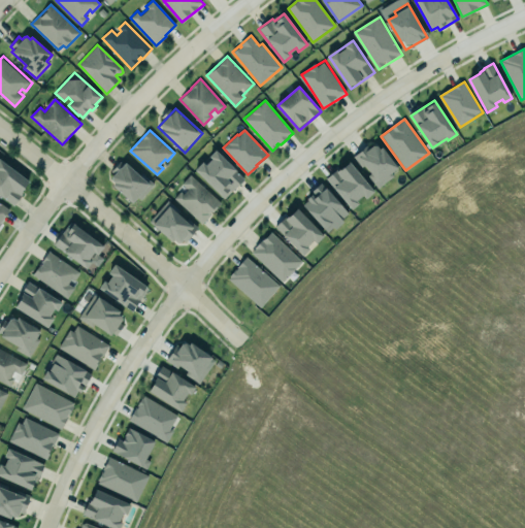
[(380,187),(400,171),(378,141),(357,158),(380,187)]
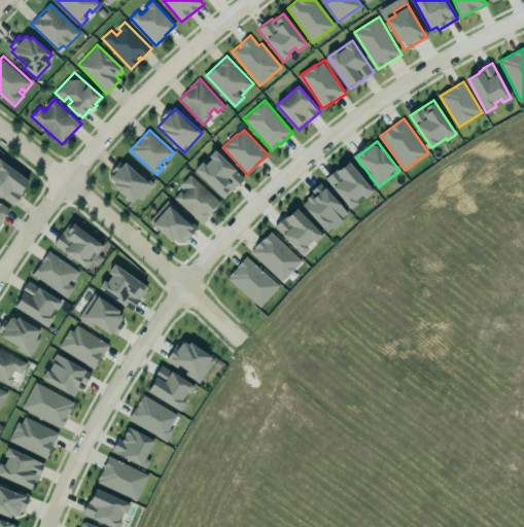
[(195,169),(223,199),(244,178),(215,149),(208,155),(211,159),(205,165),(202,162),(195,169)]
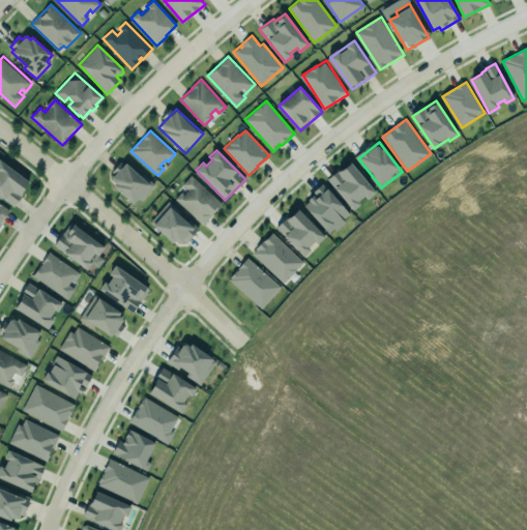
[(0,196),(13,206),(22,195),(21,193),(30,182),(0,159),(0,196)]
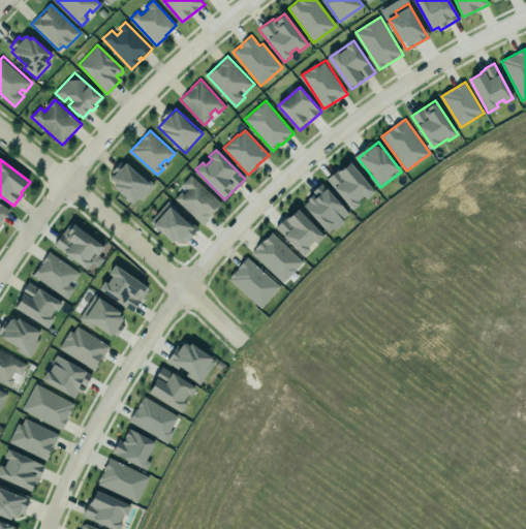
[(120,161),(123,165),(125,163),(140,176),(142,173),(155,184),(141,199),(137,196),(132,203),(113,185),(115,183),(113,181),(112,177),(115,174),(112,170),(120,161)]
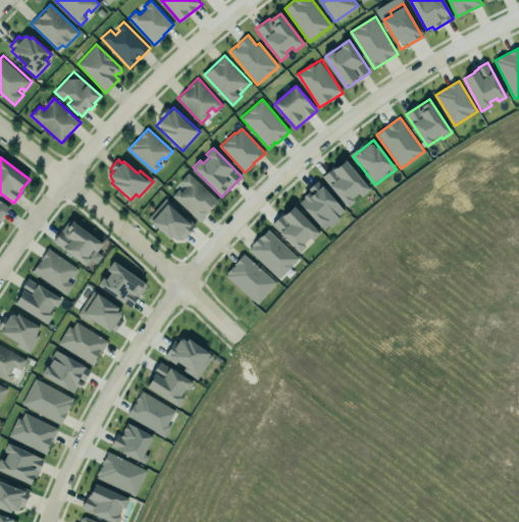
[(361,197),(358,193),(352,198),(355,201),(348,207),(322,176),(333,167),(334,168),(345,160),(370,190),(361,197)]
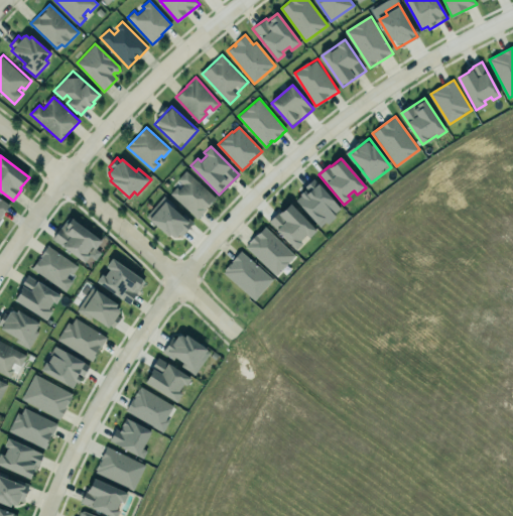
[(172,195),(199,220),(218,200),(187,171),(178,180),(182,184),(172,195)]
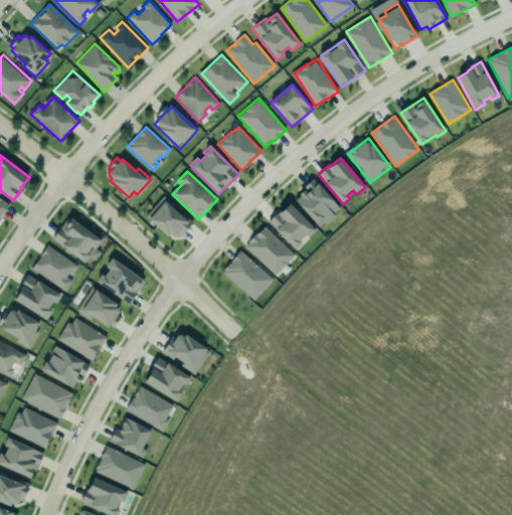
[(342,209),(316,180),(295,200),(322,228),(342,209)]
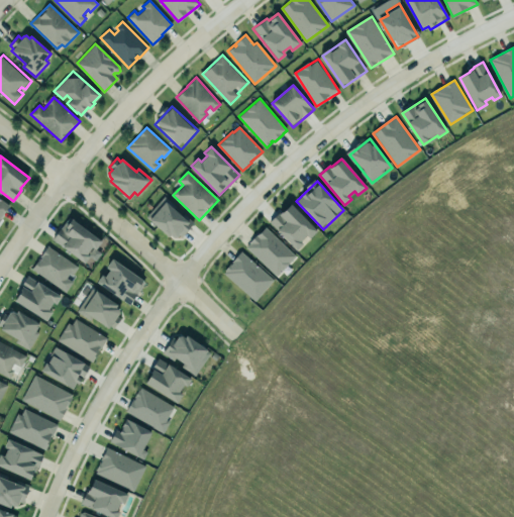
[(0,198),(9,205),(0,217),(1,218),(0,219),(0,198)]
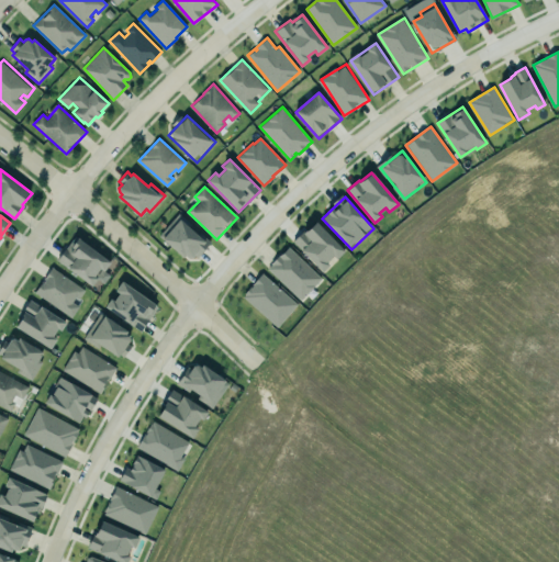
[(177,217),(159,236),(181,257),(191,254),(194,257),(205,244),(177,217)]
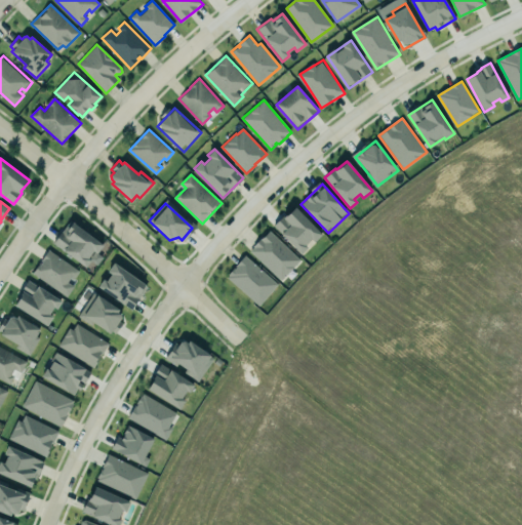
[(322,234),(296,207),(276,227),(302,253),(322,234)]
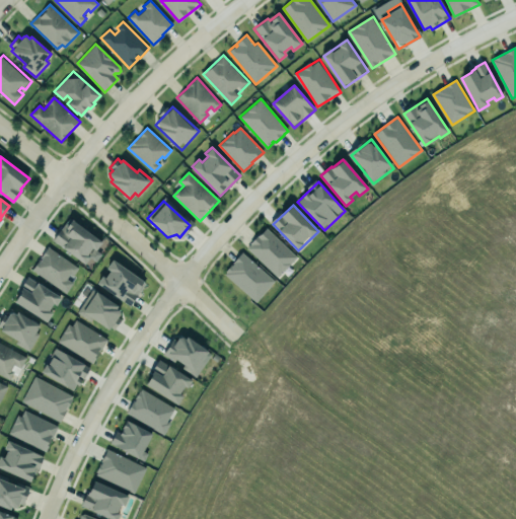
[(53,240),(69,218),(102,242),(95,250),(92,248),(86,255),(89,257),(84,264),(53,240)]
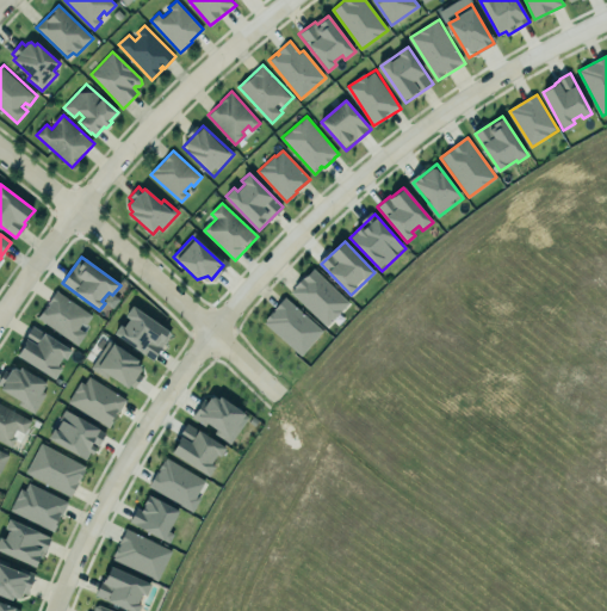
[(291,292),(314,269),(350,303),(327,326),(291,292)]
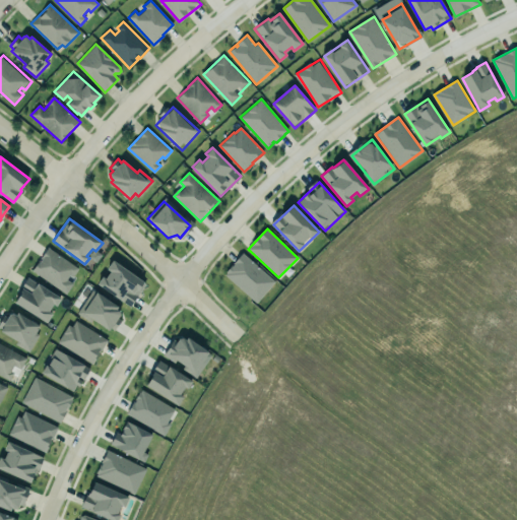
[(81,268),(48,248),(34,272),(69,294),(76,281),(73,280),(81,268)]
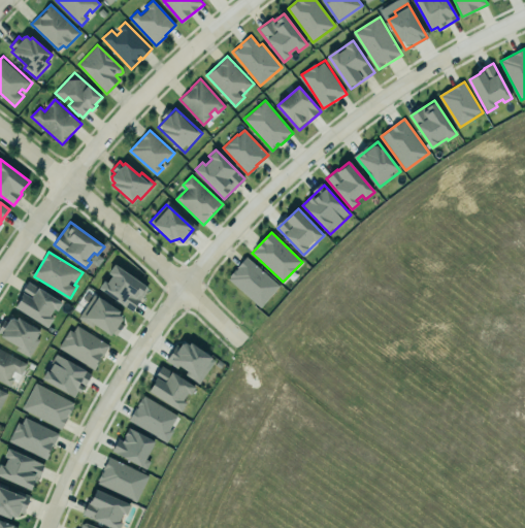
[(262,307),(281,286),(248,257),(229,279),(262,307)]
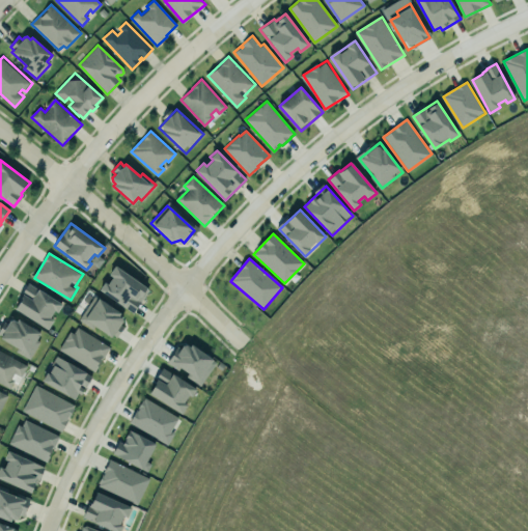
[(130,313),(100,294),(115,270),(145,289),(130,313)]
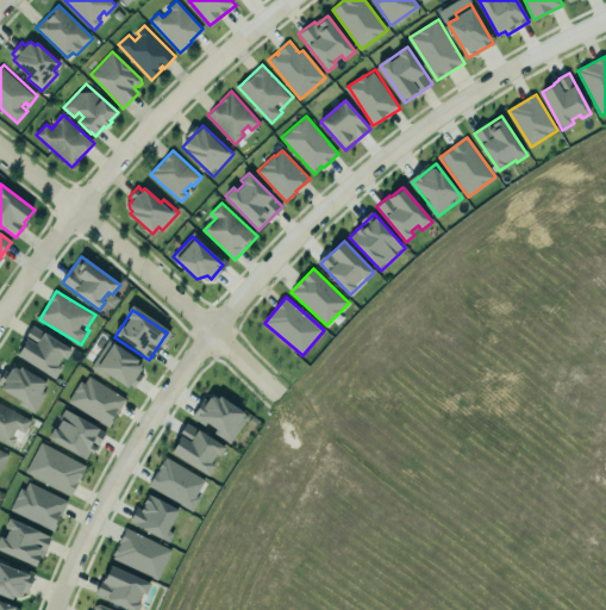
[(17,354),(55,379),(62,368),(57,366),(62,358),(66,359),(72,349),(32,324),(26,335),(37,342),(36,343),(26,338),(17,354)]
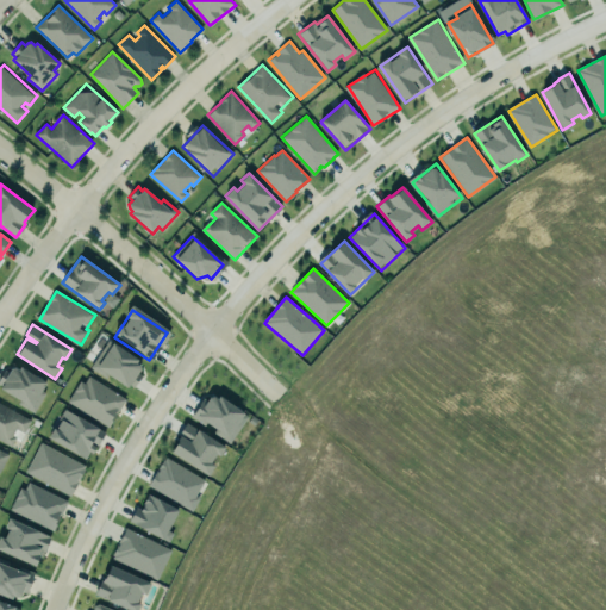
[(124,391),(89,368),(107,341),(143,363),(124,391)]
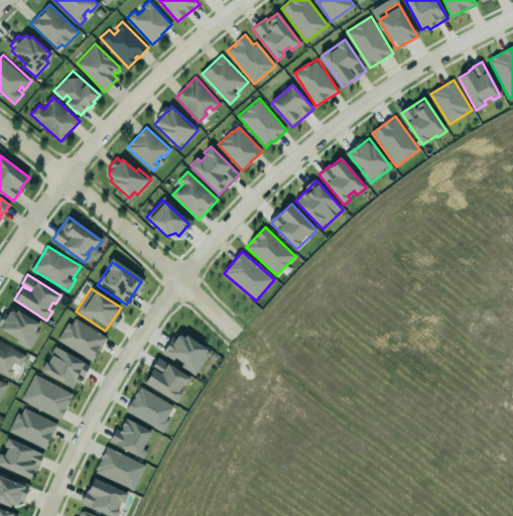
[(0,327),(0,321),(9,308),(15,308),(35,320),(23,341),(0,327)]
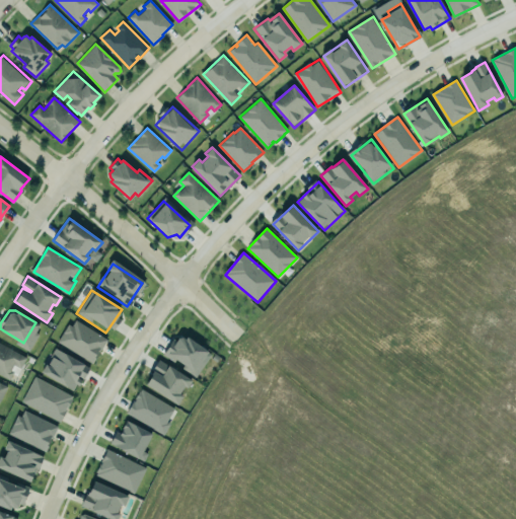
[(91,364),(61,347),(75,322),(105,340),(91,364)]
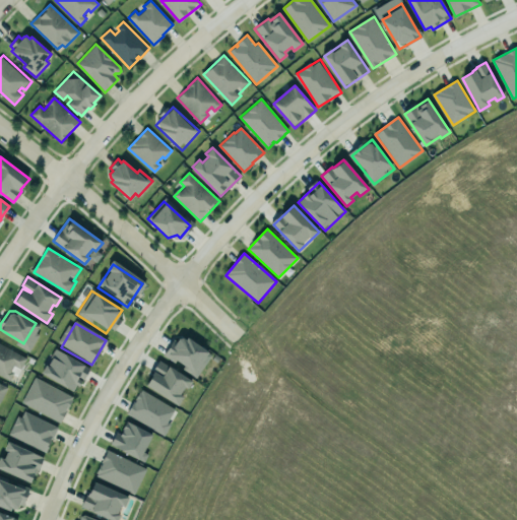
[(162,355),(177,330),(209,350),(194,376),(162,355)]
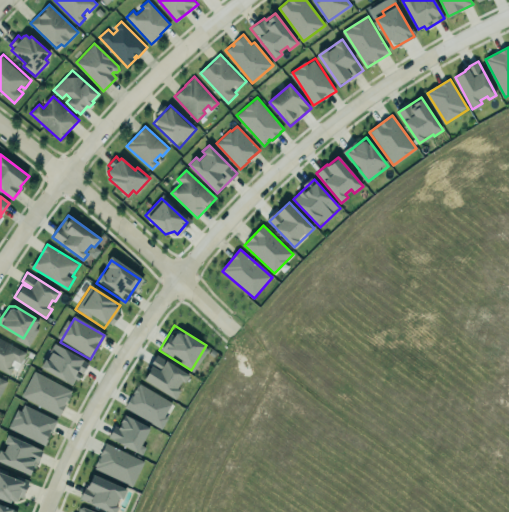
[(0,337),(26,352),(20,363),(14,359),(11,364),(13,366),(9,375),(0,369),(0,337)]
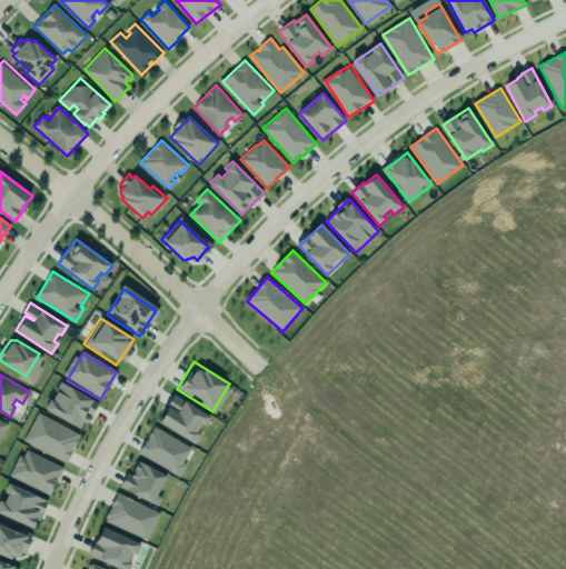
[(79,429),(45,410),(59,383),(93,401),(79,429)]
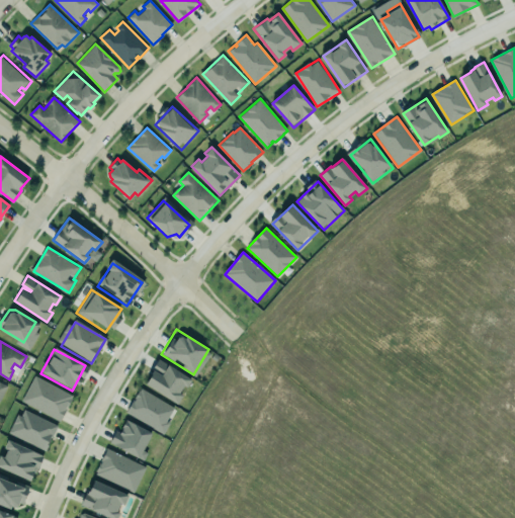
[(143,382),(158,357),(190,377),(175,403),(143,382)]
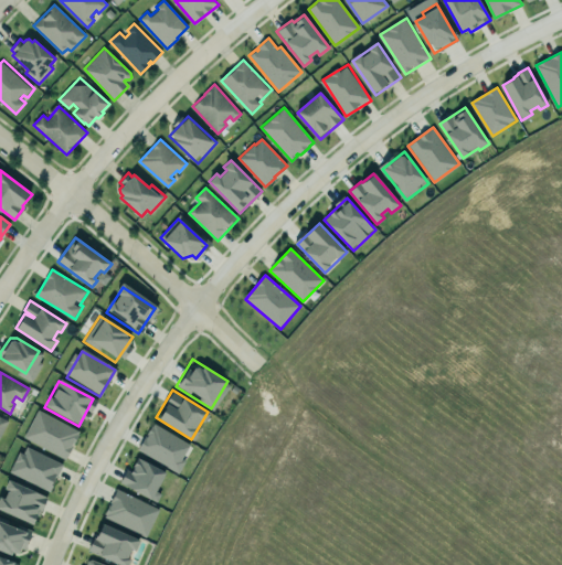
[(63,459),(29,441),(42,414),(76,432),(63,459)]
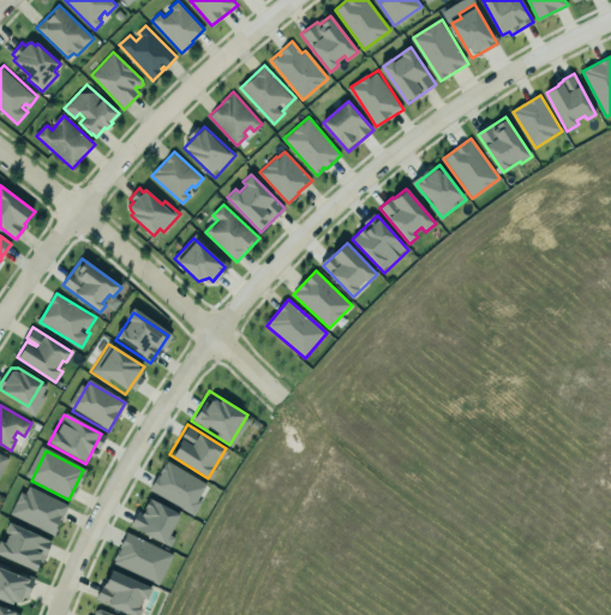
[(0,481),(11,459),(1,454),(0,458),(0,481)]
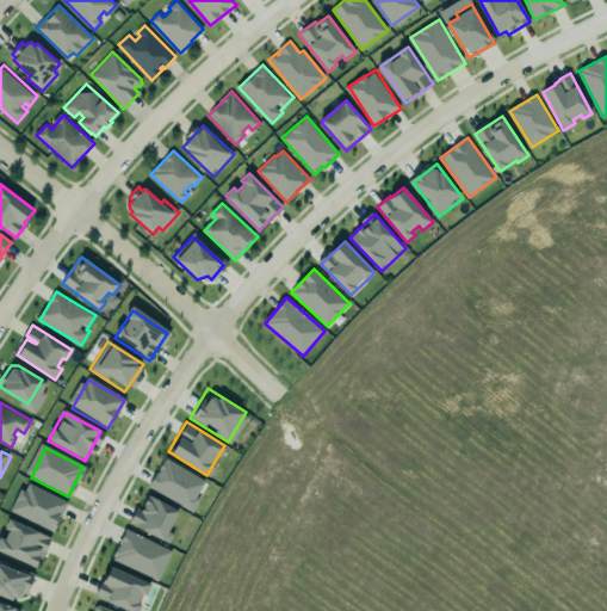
[(148,485),(166,455),(205,477),(187,508),(148,485)]
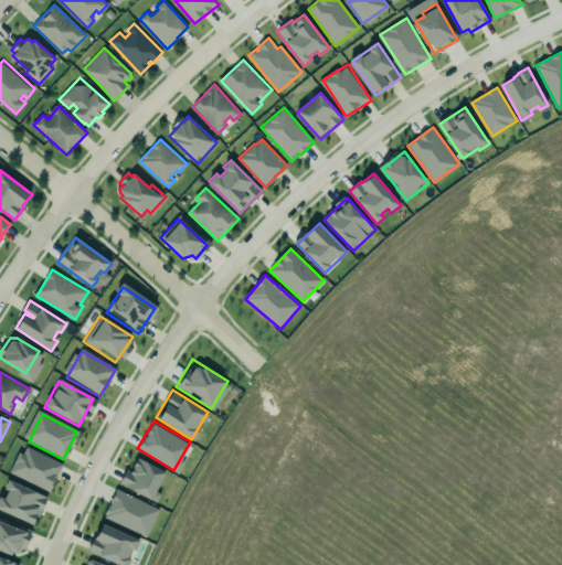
[(24,447),(60,464),(46,491),(11,475),(24,447)]
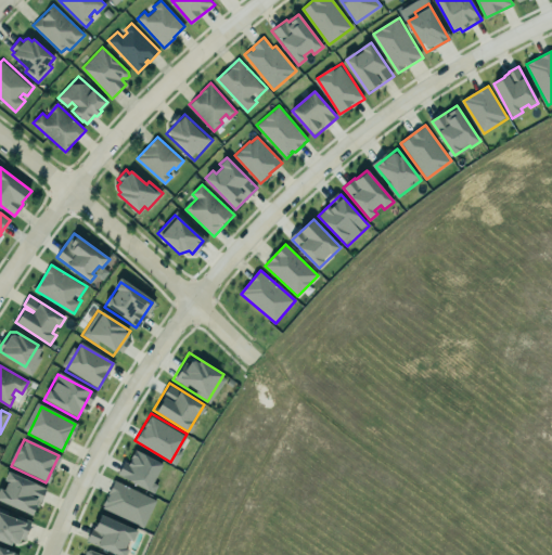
[(116,477),(129,448),(166,464),(153,493),(116,477)]
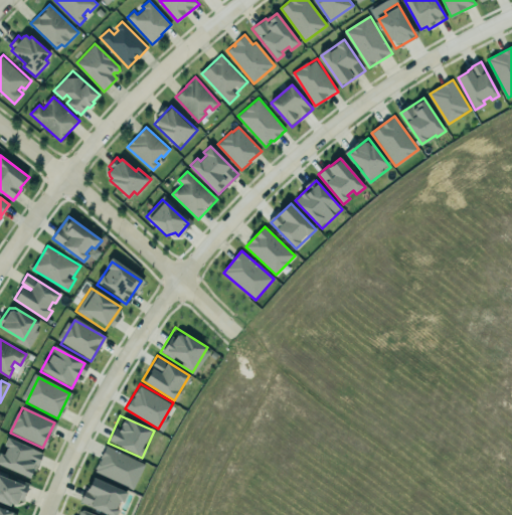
[(28,479),(0,466),(0,455),(7,440),(39,453),(28,479)]
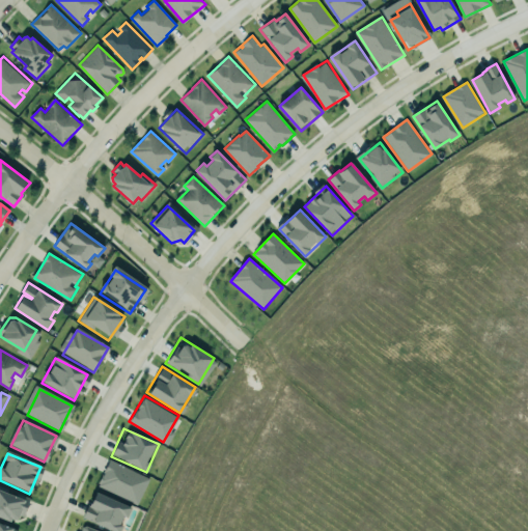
[(98,488),(109,459),(145,475),(134,503),(98,488)]
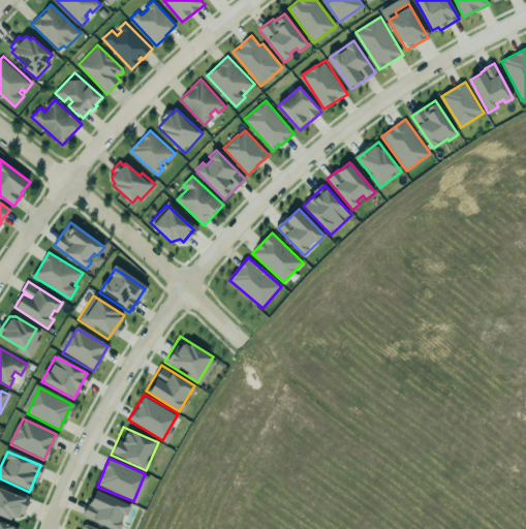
[(17,522),(0,515),(0,484),(27,495),(17,522)]
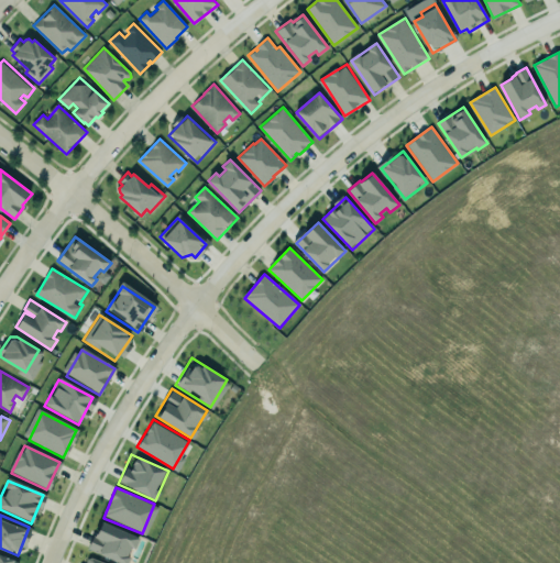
[(114,562),(87,551),(99,521),(138,537),(127,562),(114,562)]
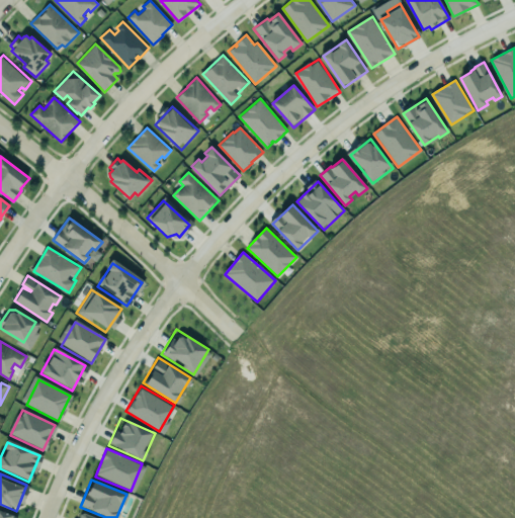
All buildings are outlined.
